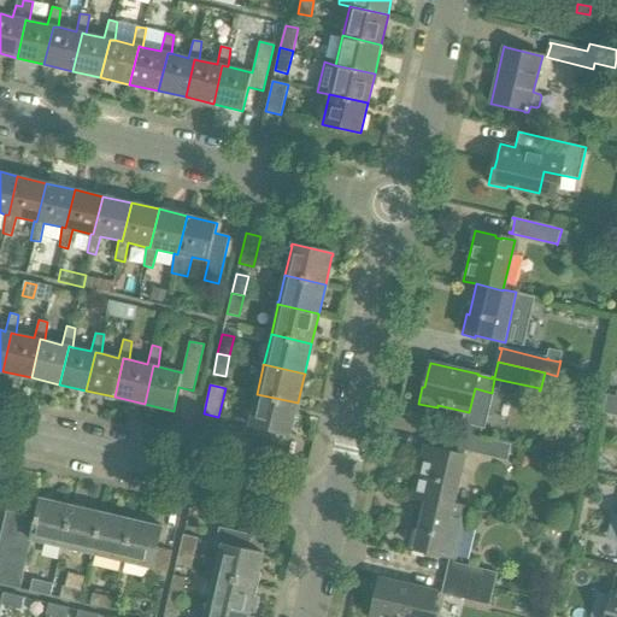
[(298,403),(257,394),(251,422),(250,422),(250,424),(291,434),(292,432),(291,432),(298,403)]
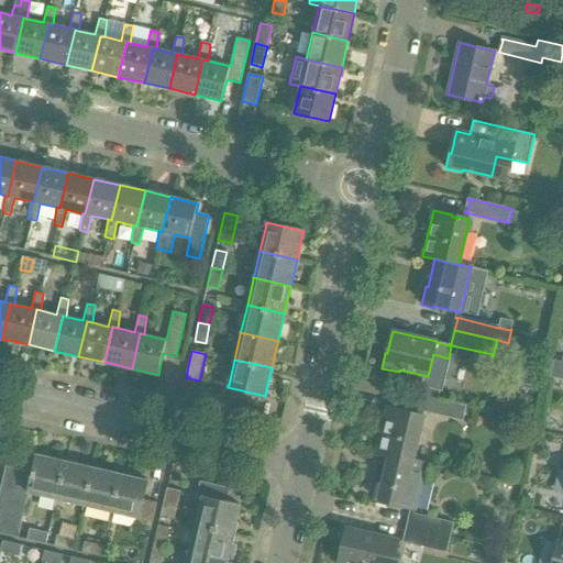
[(377,453),(389,456),(393,457),(414,462),(414,461),(423,416),(424,410),(463,419),(462,421),(463,421),(466,406),(405,392),(401,405),(414,408),(411,414),(387,407),(377,453)]
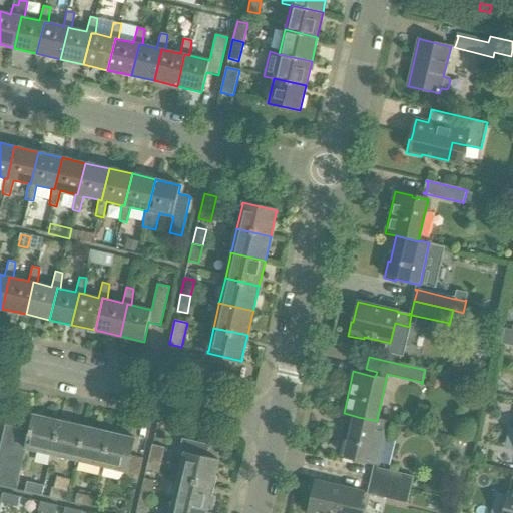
[(49,454),(51,455),(59,420),(56,419),(56,420),(44,417),(34,414),(30,431),(27,442),(25,449),(38,452),(38,451),(49,454)]
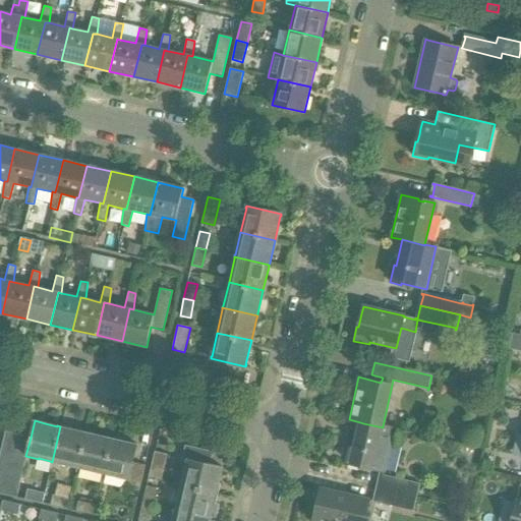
[(363,423),(360,422),(354,448),(352,447),(348,465),(358,467),(358,465),(384,471),(394,428),(383,426),(383,427),(363,423)]
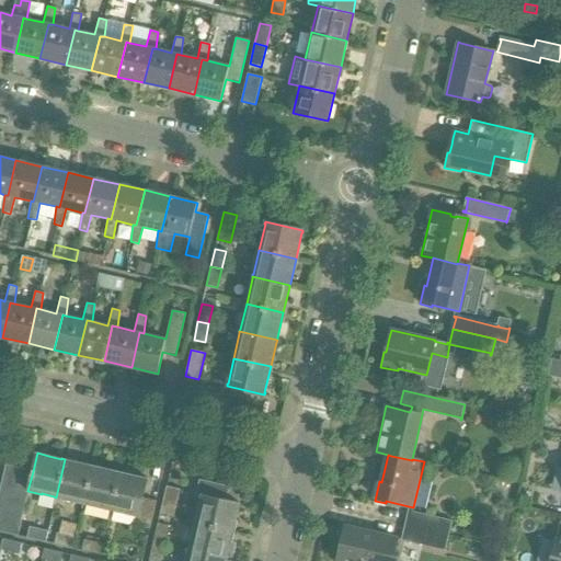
[(81,503),(83,504),(92,466),(88,465),(75,462),(76,461),(65,459),(56,497),(69,501),(69,500),(81,503)]
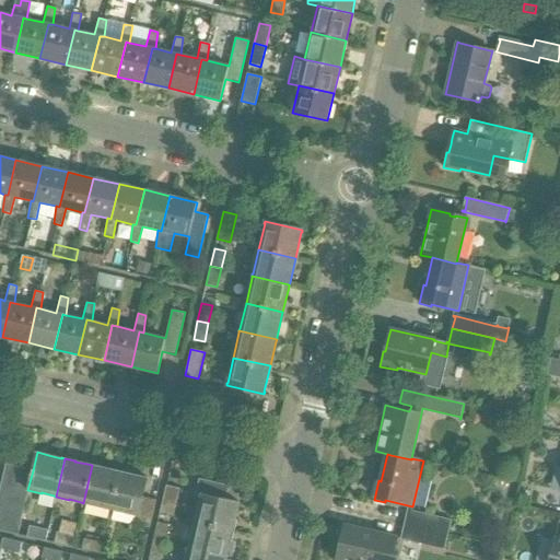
[(6,464),(2,477),(30,482),(33,470),(6,464)]
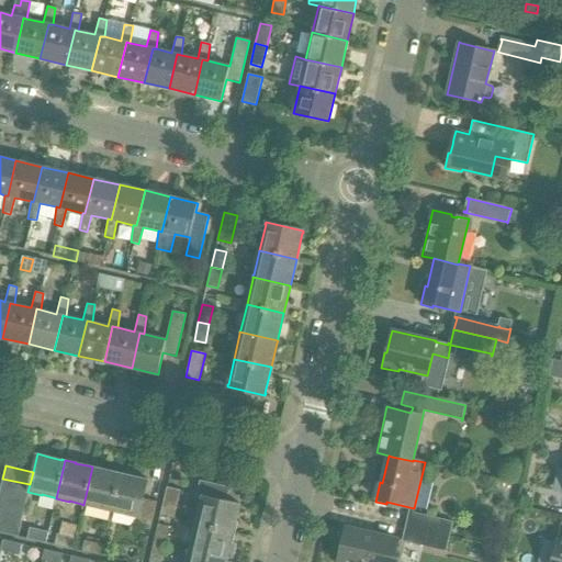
[(109,510),(111,510),(120,473),(115,472),(102,470),(102,469),(92,467),(83,505),(97,507),(109,510)]
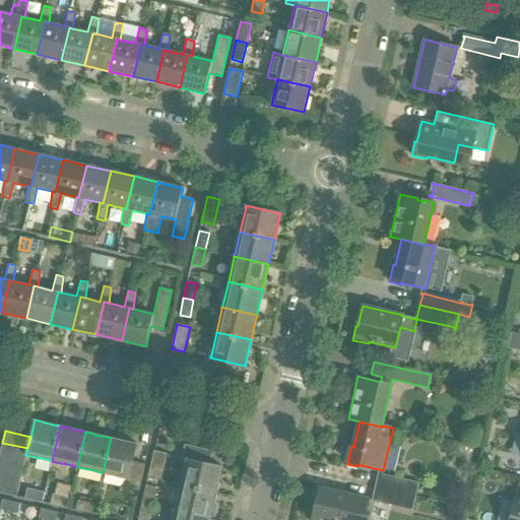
[(111,438),(103,472),(115,475),(126,477),(126,478),(128,478),(126,486),(139,490),(144,464),(132,461),(136,444),(132,443),(120,440),(111,438)]
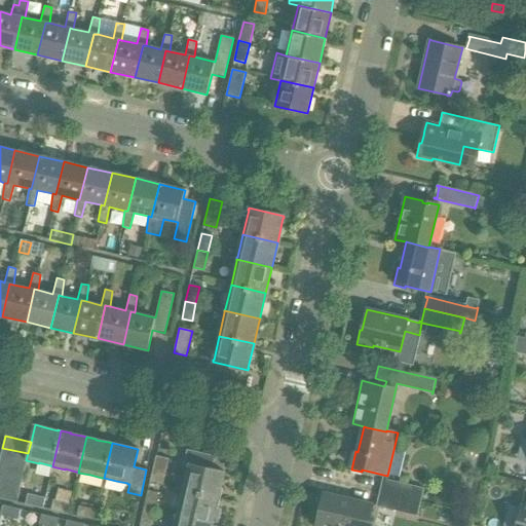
[(2,448),(0,458),(0,459),(25,465),(26,460),(28,453),(2,448)]
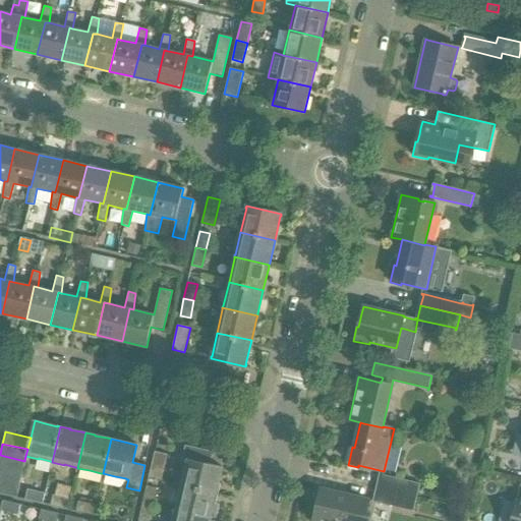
[(187,462),(181,485),(216,494),(221,470),(222,470),(222,467),(209,464),(212,452),(185,447),(182,460),(186,460),(186,462),(187,462)]
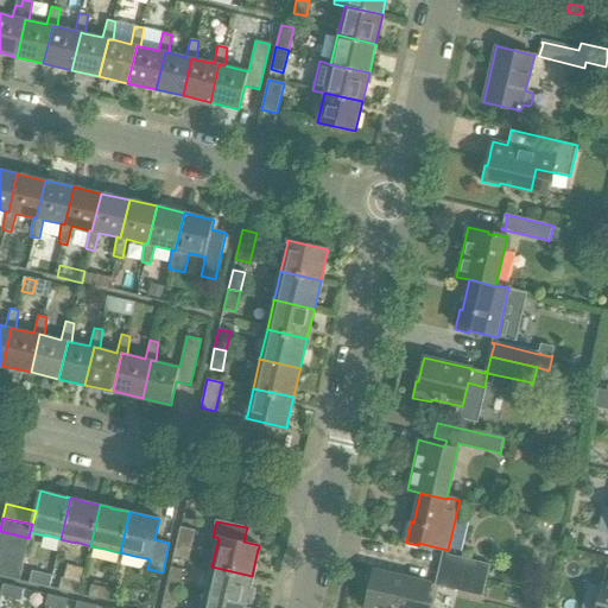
[(181,527),(173,556),(188,559),(195,531),(181,527)]
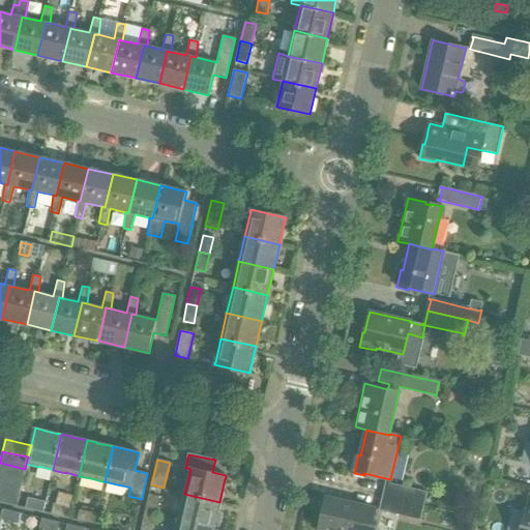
[(0,463),(0,476),(22,481),(25,469),(0,463)]
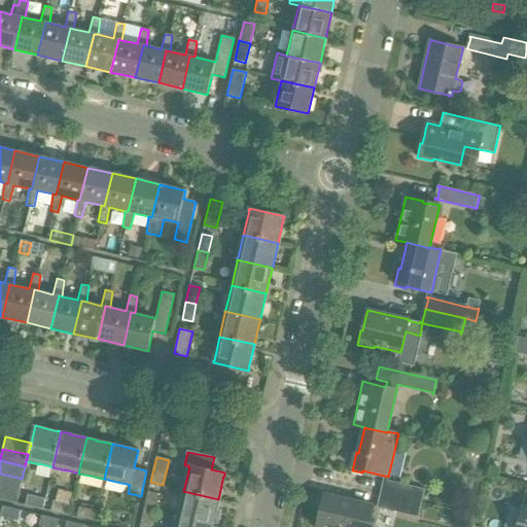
[(0,473),(0,486),(20,491),(22,479),(0,473)]
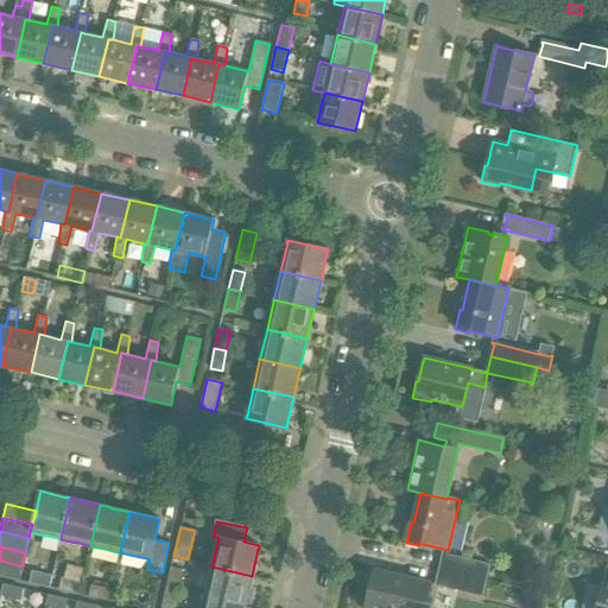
[(441,556),(444,556),(441,570),(486,581),(489,564),(488,565),(442,555),(441,556)]
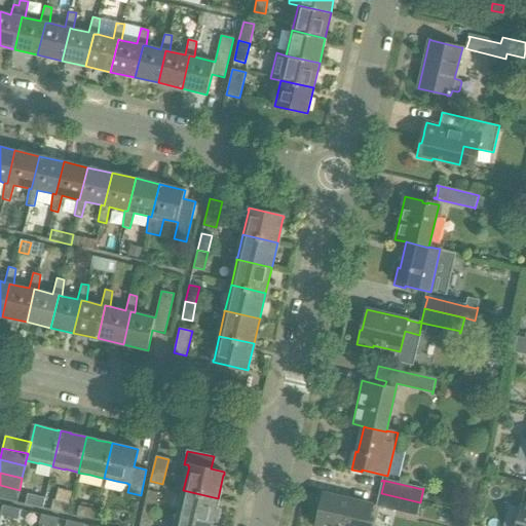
[(20,490),(0,485),(0,497),(16,502),(20,490)]
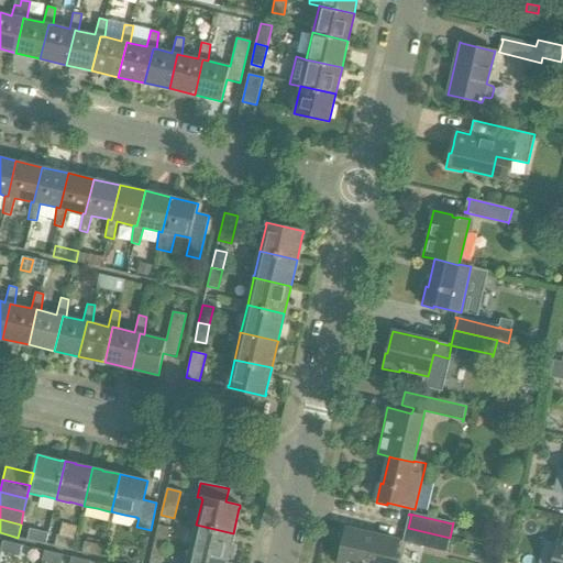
[(158,525),(154,543),(165,545),(169,528),(158,525)]
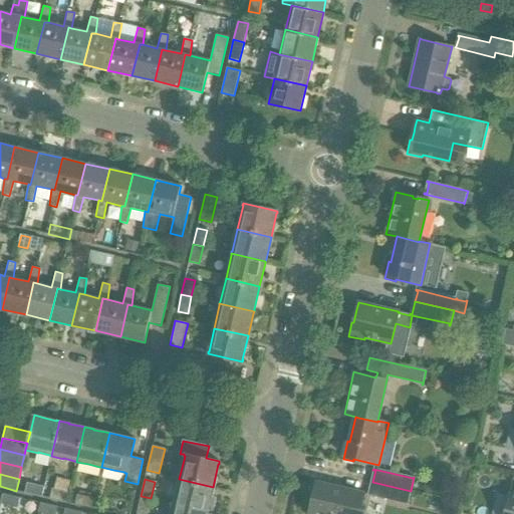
[(173,502),(173,504),(208,512),(208,510),(213,512),(216,497),(213,497),(213,495),(211,494),(213,487),(179,479),(174,502),(173,502)]
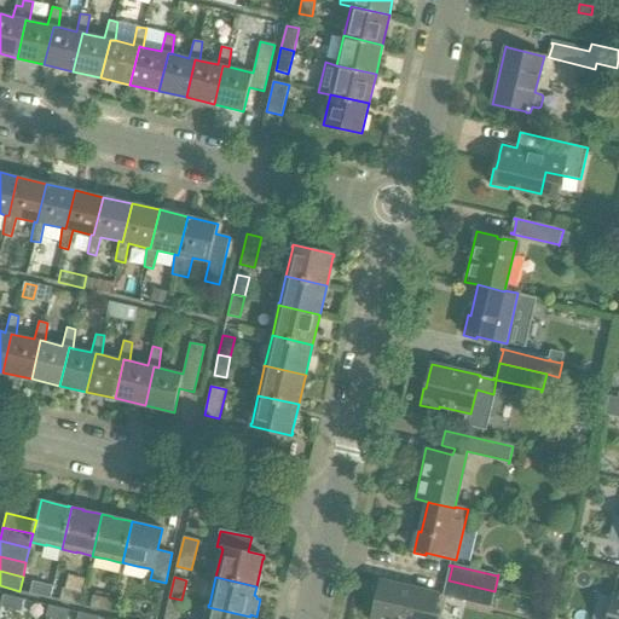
[(618,618),(618,578),(614,596),(613,596),(609,615),(606,615),(605,618),(618,618)]
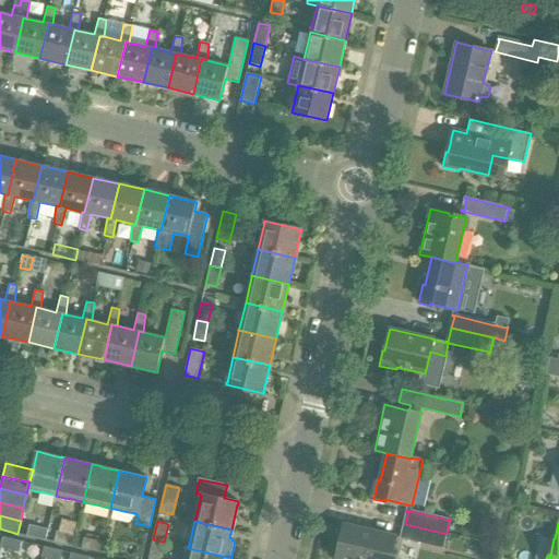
[(394,558),(397,550),(393,549),(396,536),(344,524),(340,547),(337,546),(333,558),(394,558)]
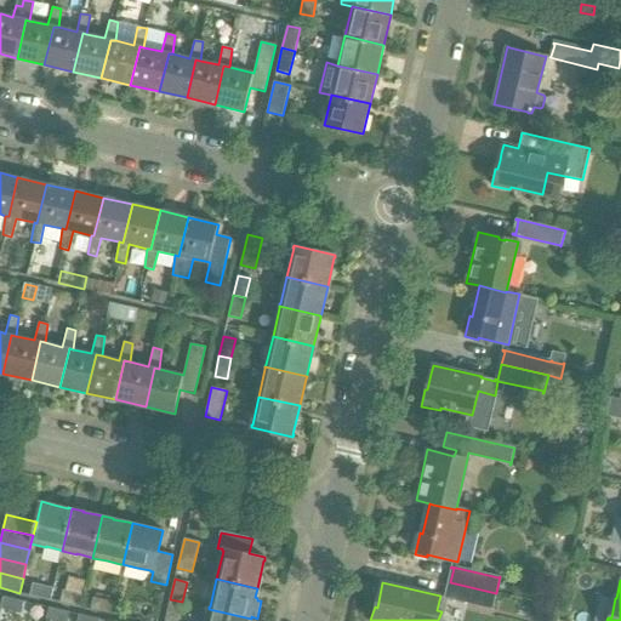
[(493,609),(496,593),(450,582),(446,596),(444,596),(444,598),(446,598),(446,597),(493,608),(493,609)]
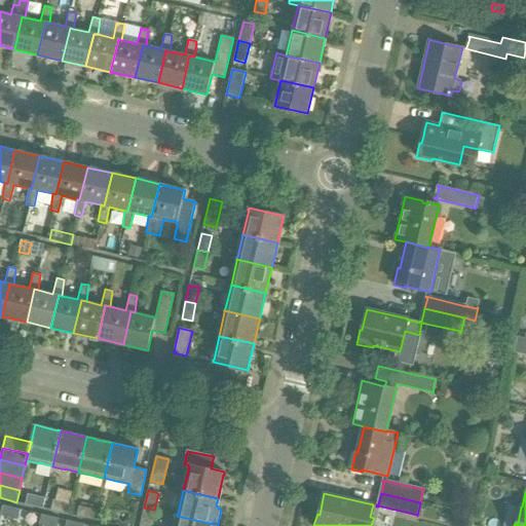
[(26,504),(42,508),(45,498),(28,494),(26,504)]
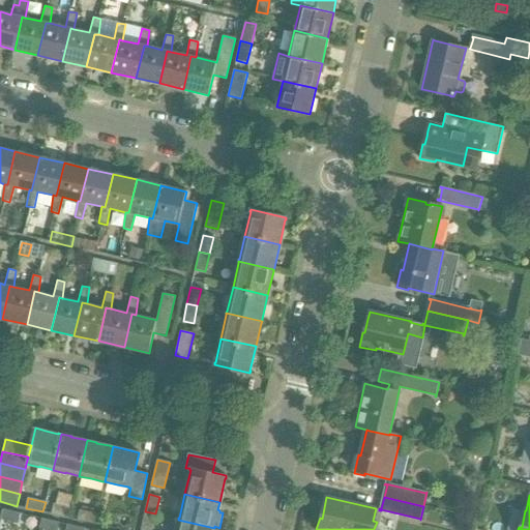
[(71,507),(56,504),(54,504),(52,513),(68,518),(71,507)]
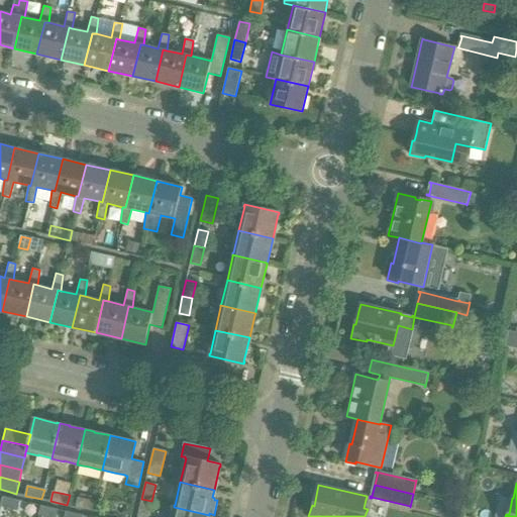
[(19,501),(2,497),(0,507),(17,510),(19,501)]
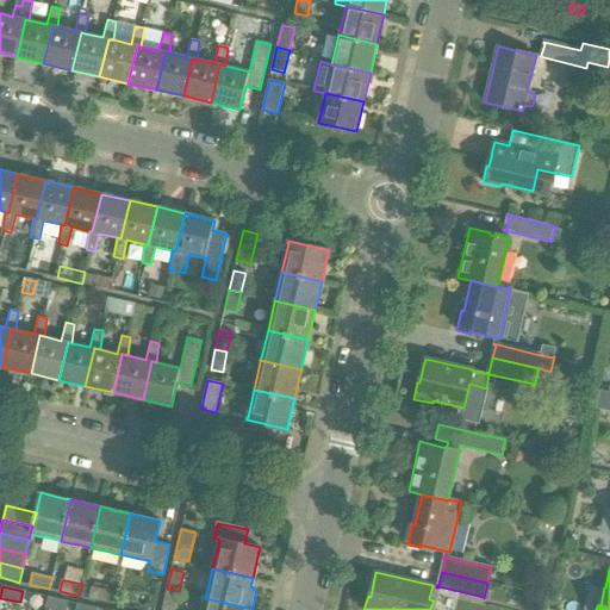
[(89,598),(109,603),(112,591),(92,586),(89,598)]
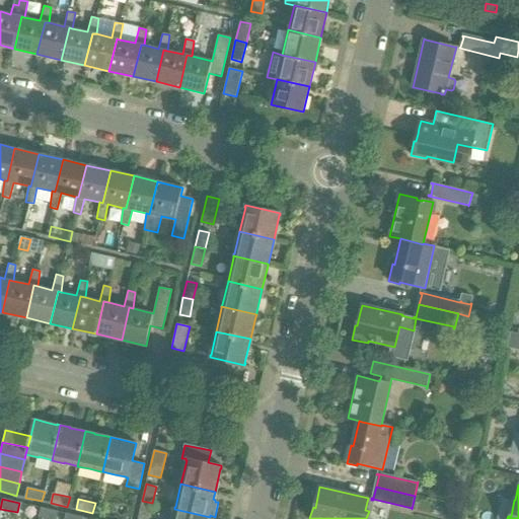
[(148,518),(152,503),(142,501),(138,518),(144,518),(148,518)]
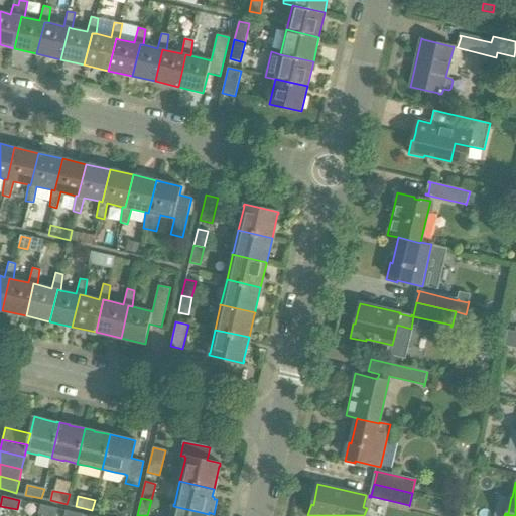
[(55,515),(57,508),(40,504),(38,514),(45,515),(55,515)]
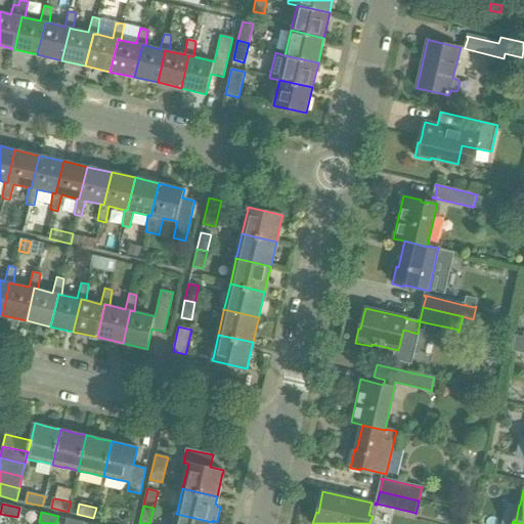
[(176,516),(173,523),(210,523),(211,523),(212,522),(176,514),(176,516)]
